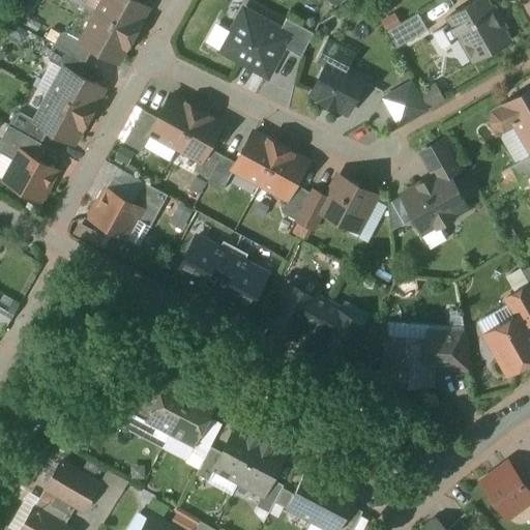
[(133,0),(104,0),(95,16),(134,36),(138,29),(137,29),(148,8),(133,0)]
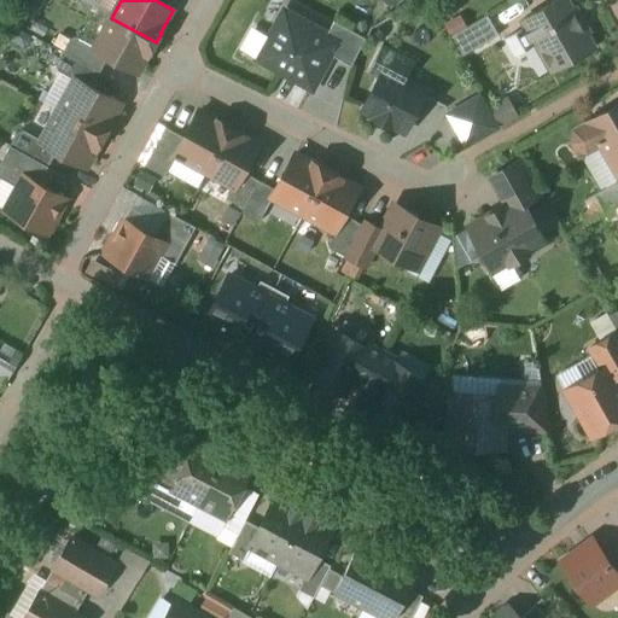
[(575,10),(569,0),(559,0),(520,23),(524,29),(535,47),(551,75),(596,48),(583,24),(586,23),(577,7),(575,10)]
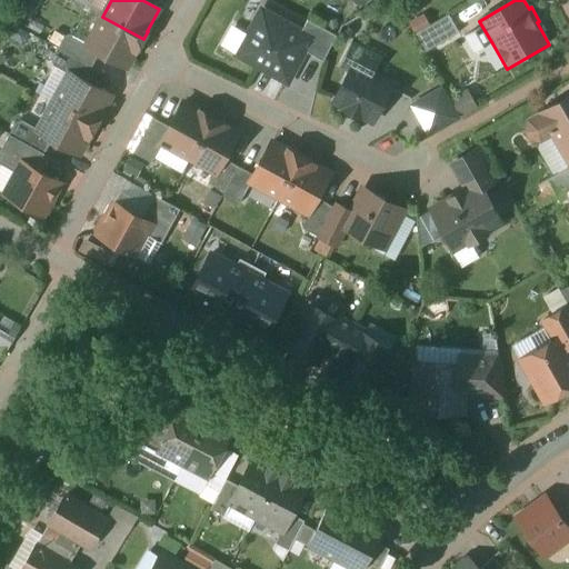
[(301,32),(261,10),(236,55),(287,83),(305,51),(311,39),(301,32)]
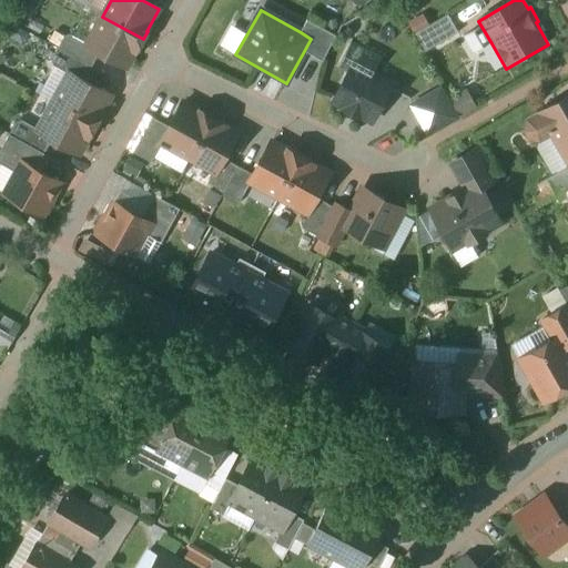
[(448,16),(414,36),(424,53),(458,33),(448,16)]
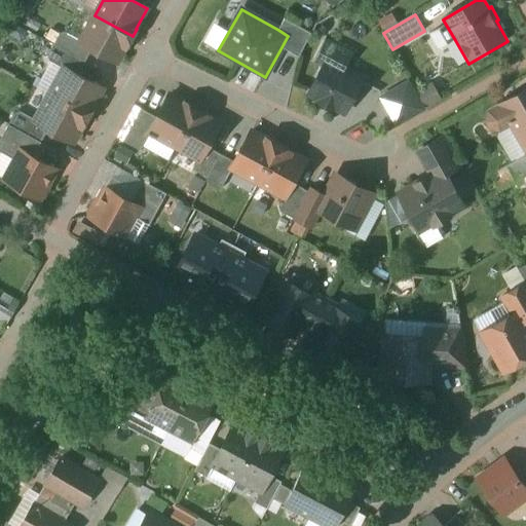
[(133,36),(95,15),(81,41),(84,42),(83,44),(92,49),(116,63),(127,42),(129,43),(133,36)]
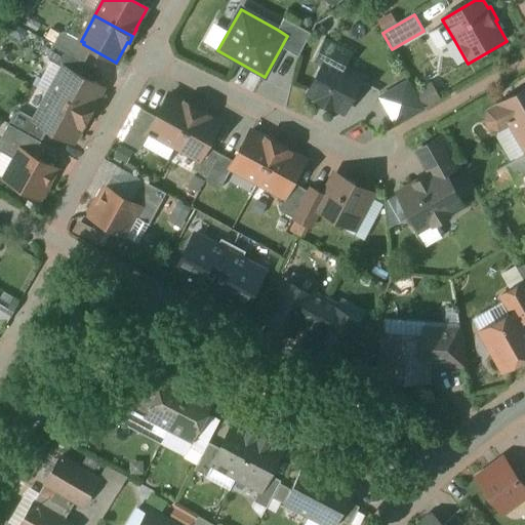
[(284,18),(278,30),(287,36),(281,47),(297,56),(311,33),(284,18)]
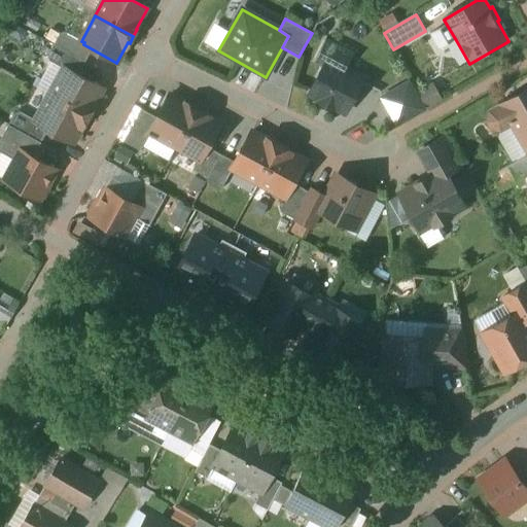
[(447,25),(431,34),(440,49),(456,40),(447,25)]
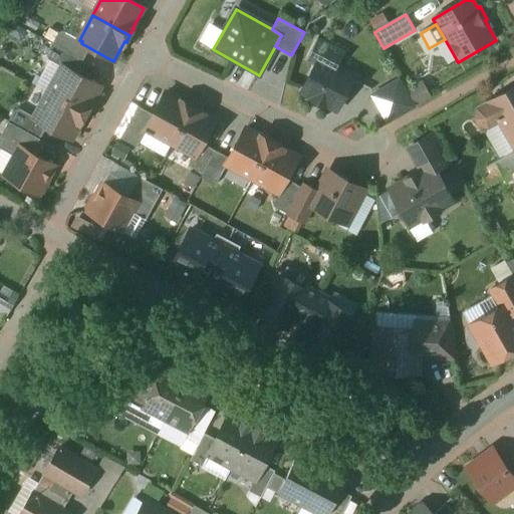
[(79,40),(64,31),(58,33),(52,43),(83,60),(90,48),(81,43),(82,41),(79,40)]
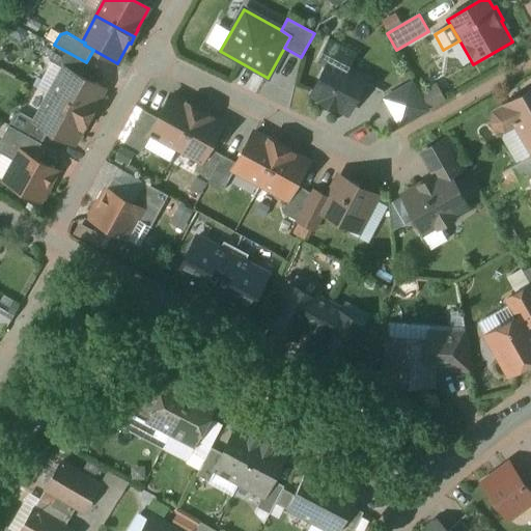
[(316,63),(326,67),(330,60),(347,70),(356,54),(329,39),(316,63)]
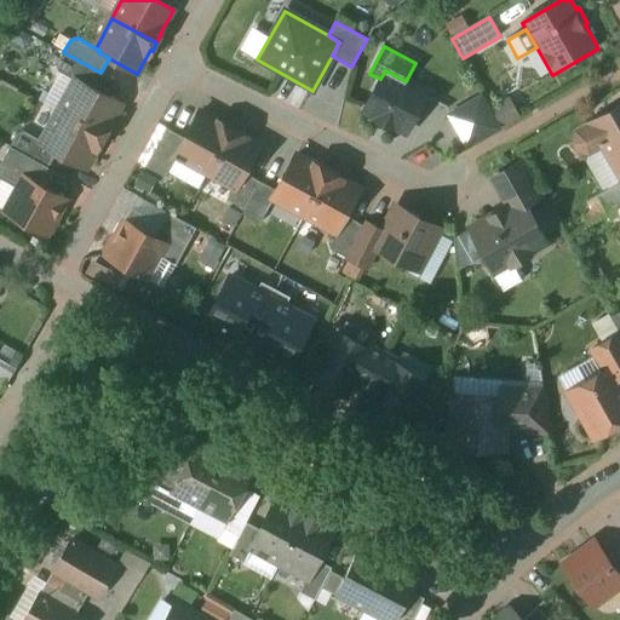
[(101,73),(63,52),(57,65),(58,73),(75,81),(79,84),(80,81),(92,89),(101,73)]
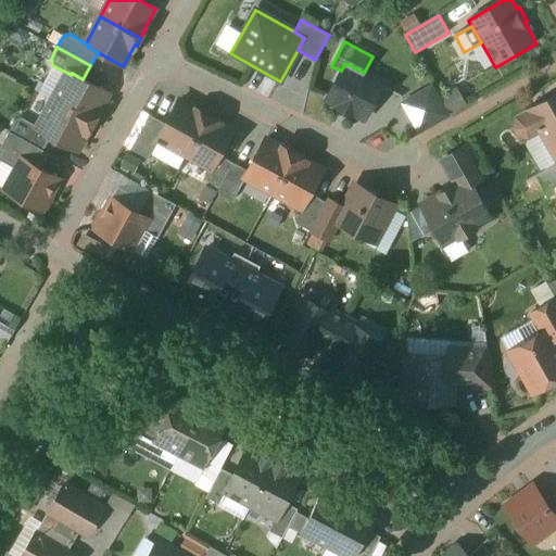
[(364,73),(345,63),(341,71),(327,99),(339,105),(338,106),(351,114),(352,112),(365,118),(382,83),(364,73)]
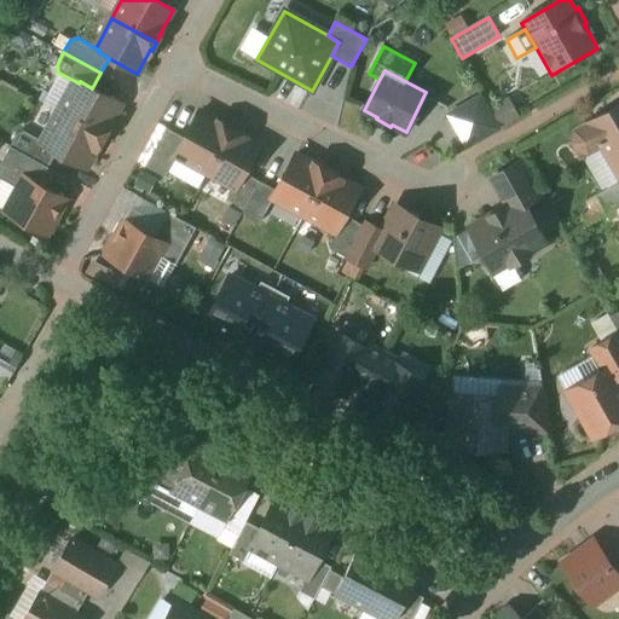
[(92,88),(80,81),(79,84),(75,81),(58,111),(104,137),(109,128),(106,128),(120,104),(92,88)]
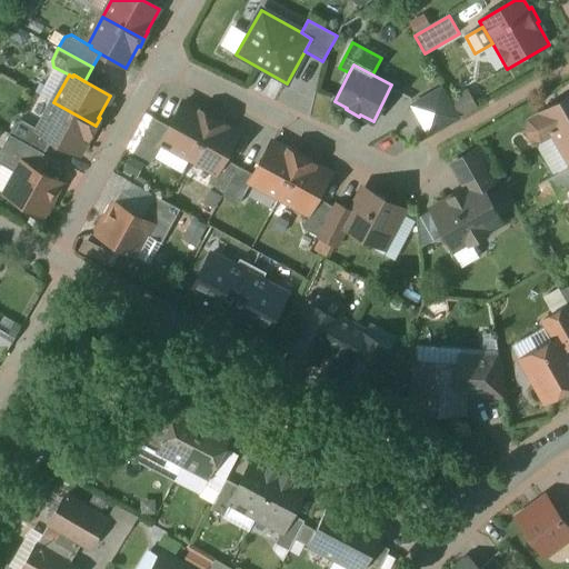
[(440,90),(413,106),(429,132),(456,117),(440,90)]
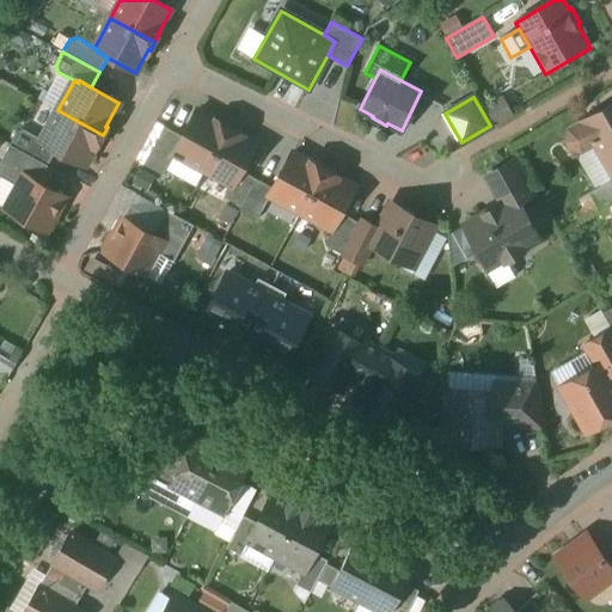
[(611,104),(583,122),(583,123),(570,132),(567,141),(571,150),(581,152),(595,144),(611,172),(611,104)]
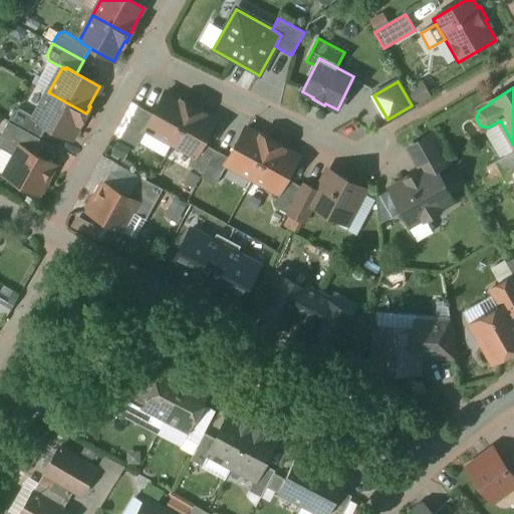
[(86,113),(48,92),(34,117),(37,119),(37,120),(47,126),(70,139),(81,119),(82,119),(86,113)]
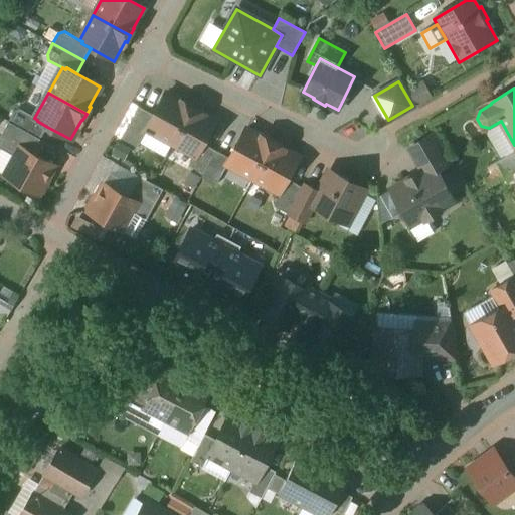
[(186,106),(166,94),(154,116),(146,130),(147,130),(173,145),(193,108),(187,104),(186,106)]
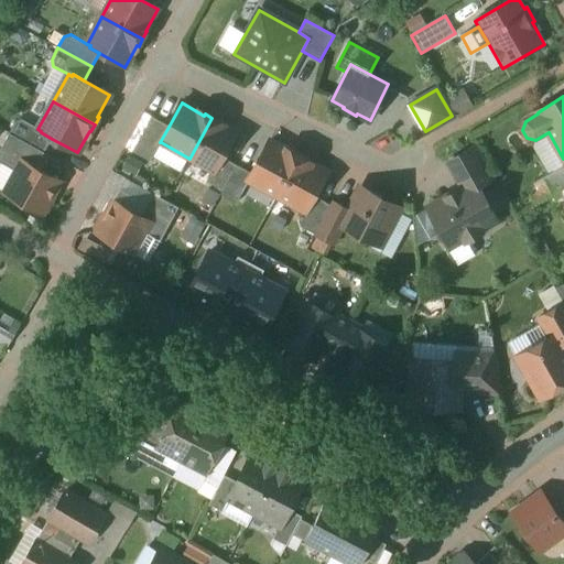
[(152,117),(132,152),(150,162),(161,142),(160,142),(169,127),(152,117)]
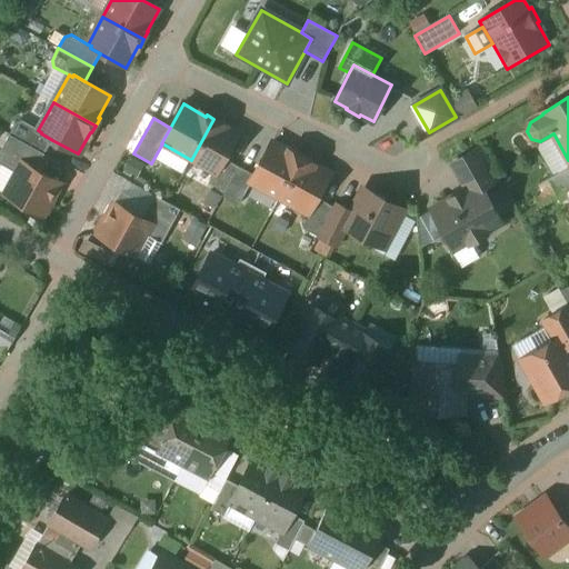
[(220,122),(213,119),(191,160),(215,172),(217,173),(225,159),(238,135),(220,125),(220,122)]
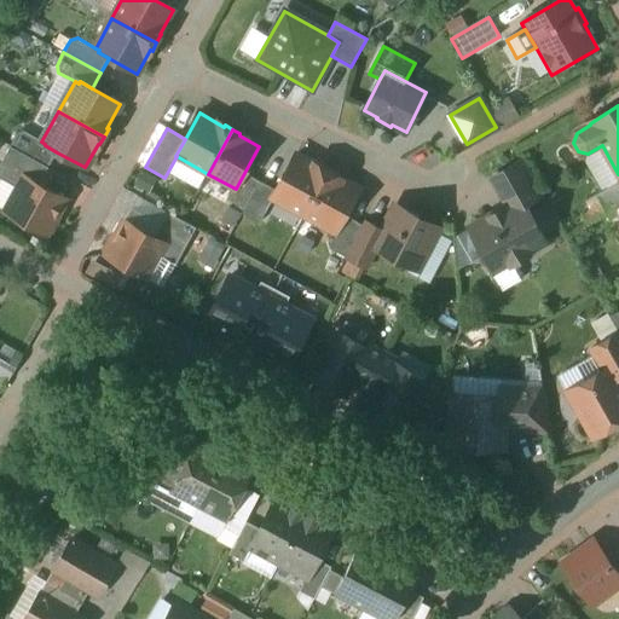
[(41,142),(24,132),(17,134),(11,146),(48,168),(57,152),(45,145),(45,144),(41,142)]
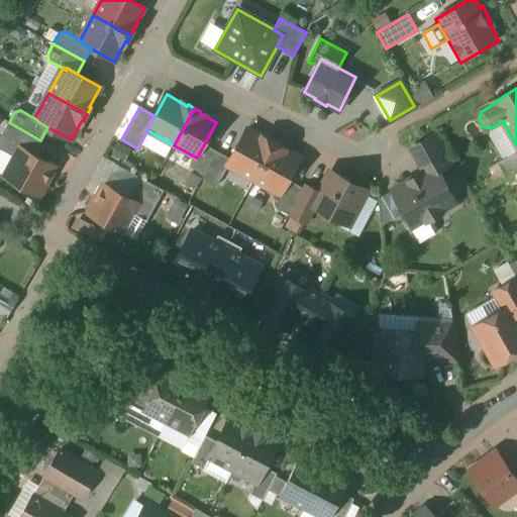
[(40,140),(9,122),(0,138),(0,148),(1,149),(15,158),(20,148),(32,154),(40,140)]
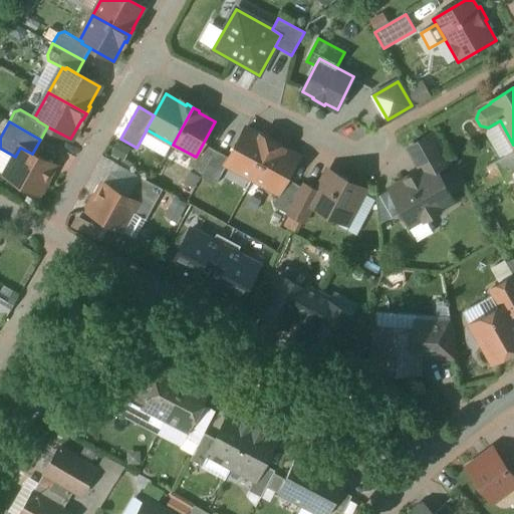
[(229,159),(227,162),(229,163),(227,166),(252,180),(272,143),(266,139),(265,141),(245,130),(229,159)]
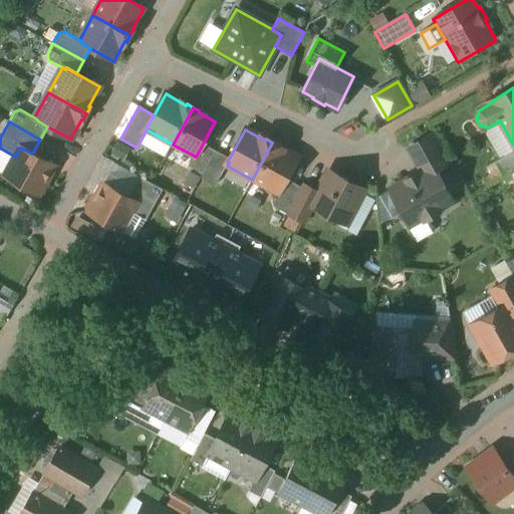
[(449,163),(433,135),(410,149),(423,171),(433,166),(436,171),(449,163)]
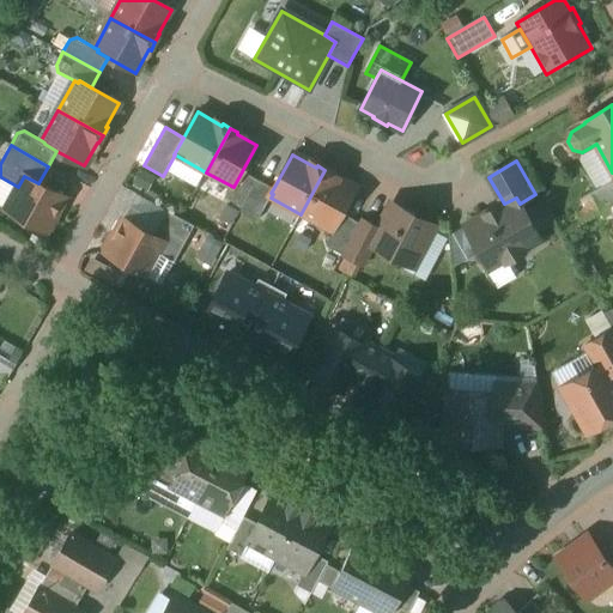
[(333,175),(325,170),(301,214),(331,231),(332,228),(334,228),(341,214),(356,189),(332,176),(333,175)]
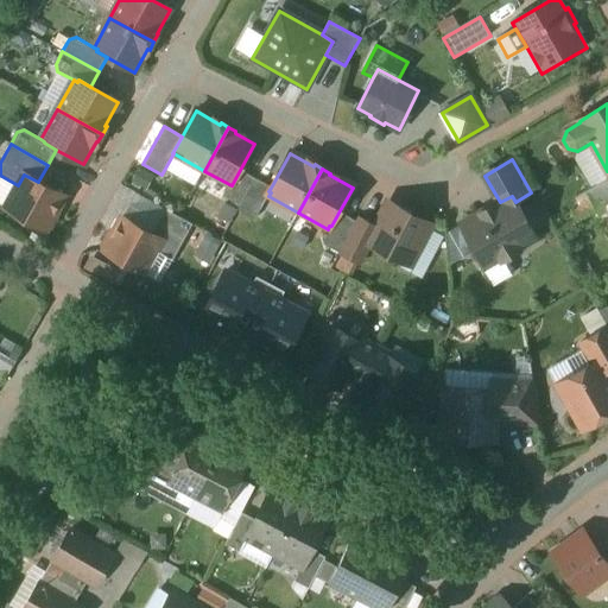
[(240,170),(232,185),(229,184),(223,196),(240,207),(255,179),(240,170)]
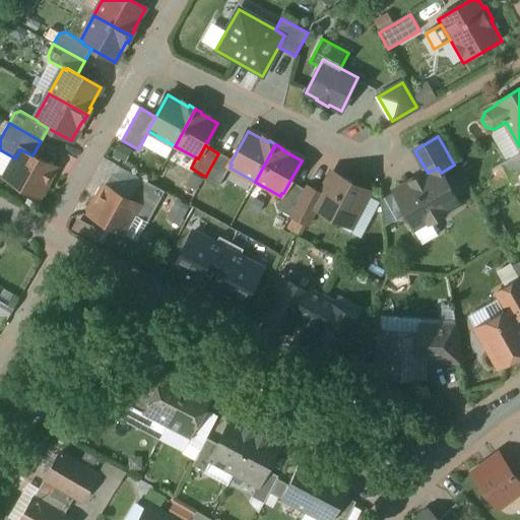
[(33,155),(20,149),(15,158),(12,165),(15,167),(9,179),(17,184),(18,186),(26,191),(29,190),(40,196),(44,195),(50,183),(49,179),(55,169),(33,155)]
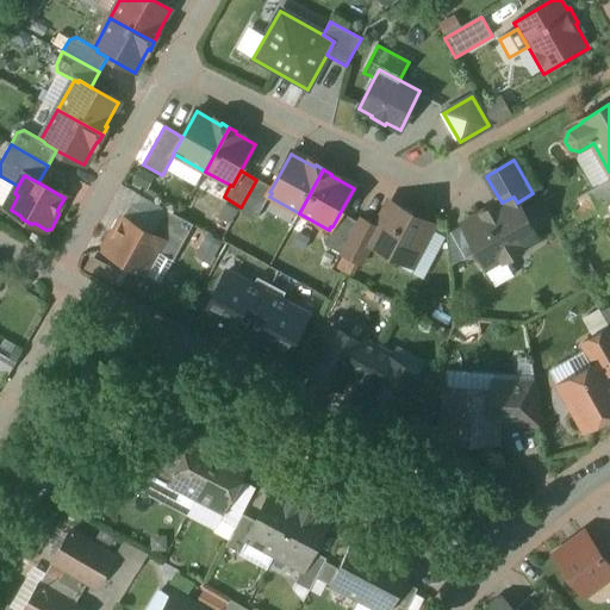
[(18,186),(1,176),(0,179),(0,204),(11,210),(18,195),(14,193),(18,186)]
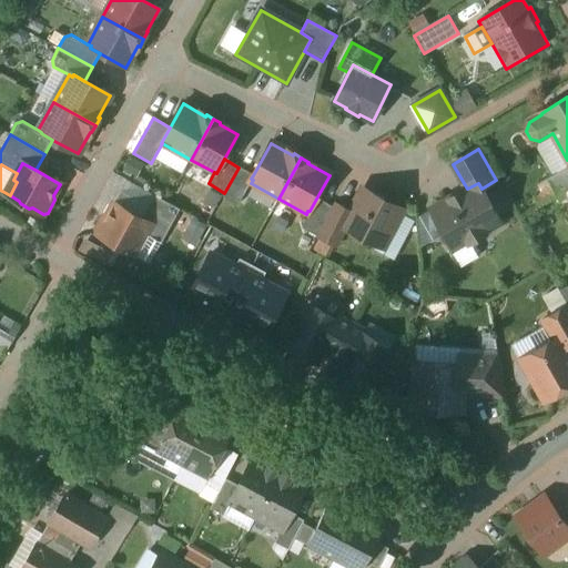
[(567,166),(546,180),(557,199),(565,194),(567,192),(567,166)]
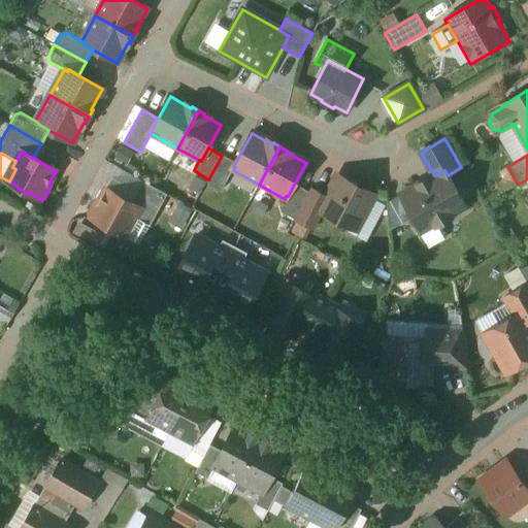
[(235,163),(222,156),(208,179),(206,183),(222,191),(233,170),(235,167),(233,166),(235,163)]
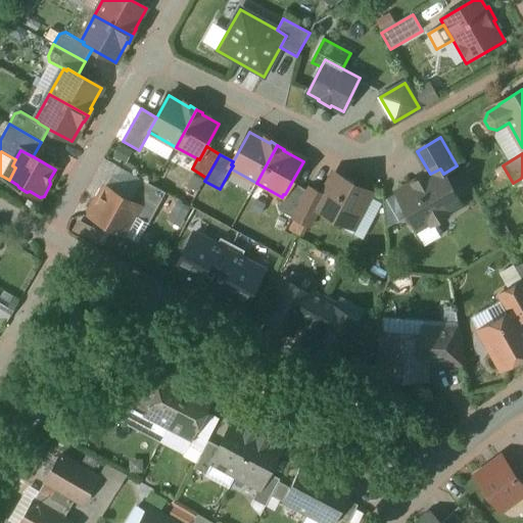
[(430,174),(397,193),(418,228),(430,221),(434,223),(444,217),(445,212),(460,204),(443,174),(440,169),(430,174)]
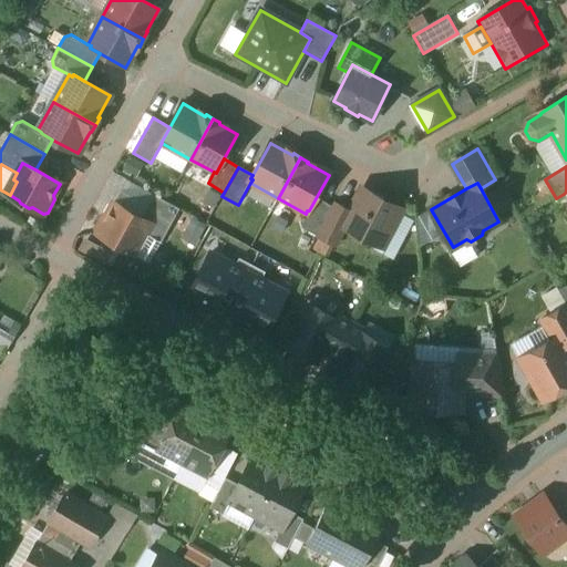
[(374,196),(368,192),(364,199),(359,202),(357,199),(350,212),(342,226),(344,227),(377,244),(382,234),(388,236),(402,210),(384,200),(383,198),(378,195),(374,196)]
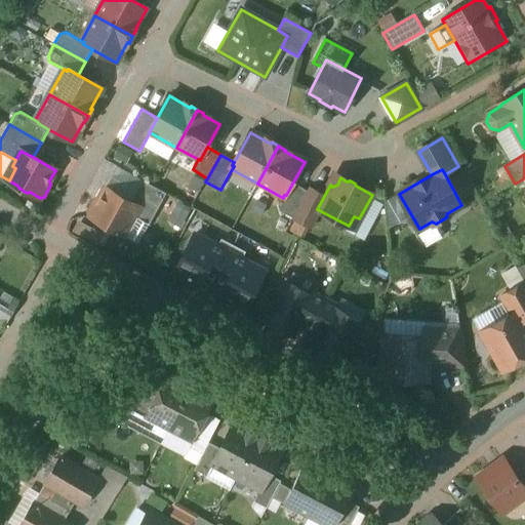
[(166,194),(143,180),(131,202),(136,205),(131,215),(149,225),(166,194)]
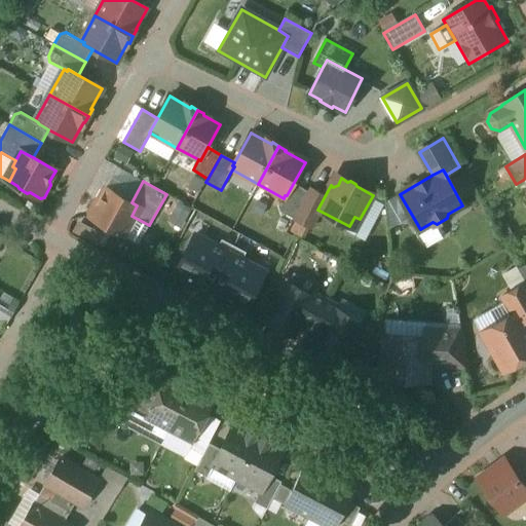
[(287,195),(285,195),(284,198),(278,207),(280,212),(293,219),(307,191),(293,184),(287,195)]
